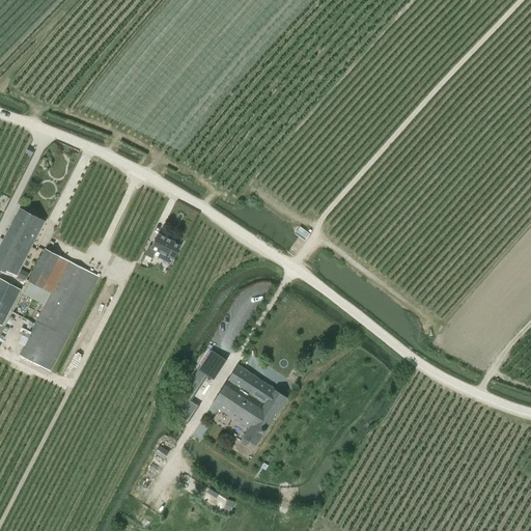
[(0,244),(1,245),(0,245),(0,266),(4,269),(32,215),(20,208),(3,240),(0,238),(0,244)]
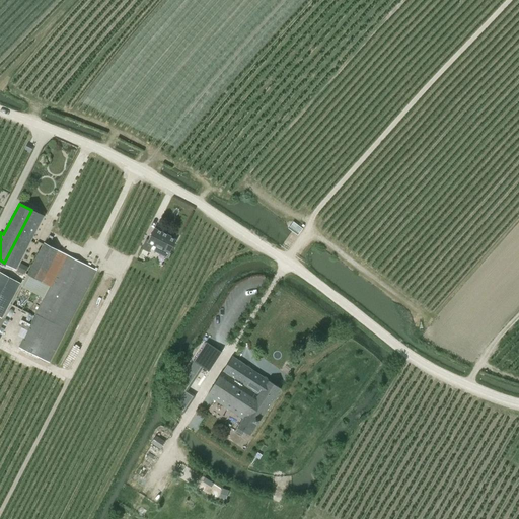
[(44,216),(31,210),(4,263),(16,269),(44,216)]
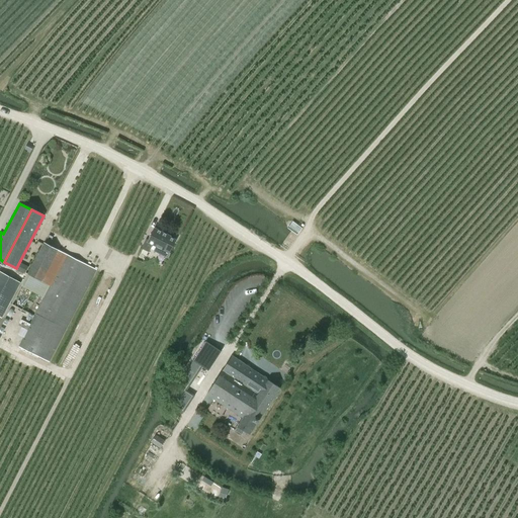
[(148,242),(147,241),(146,241),(143,248),(149,252),(152,244),(157,247),(156,251),(167,257),(176,240),(170,237),(170,236),(167,235),(168,234),(163,232),(162,233),(155,229),(148,242)]
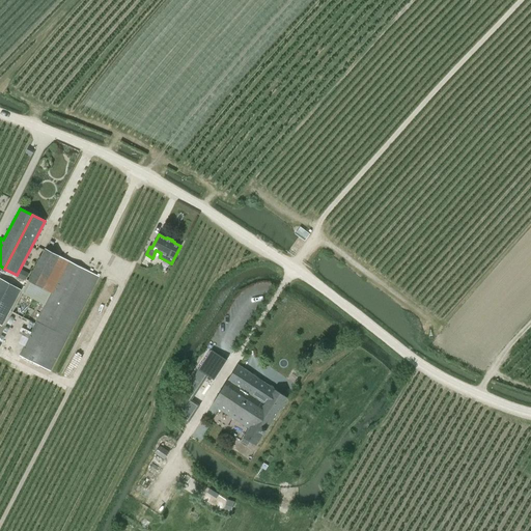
[(22,294),(12,311),(34,324),(19,356),(51,371),(67,338),(68,338),(101,277),(70,261),(46,248),(22,294)]
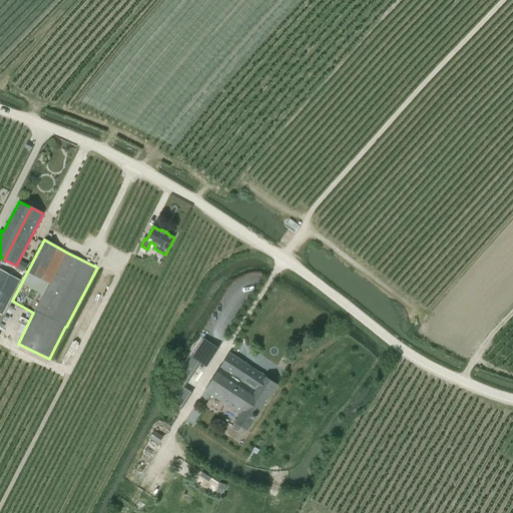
[(20,279),(0,269),(0,313),(2,315),(20,279)]
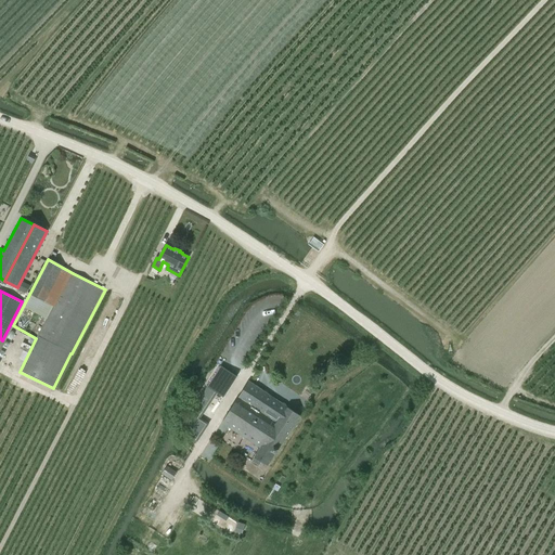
[(248,382),(221,423),(247,440),(260,448),(252,461),(259,466),(261,462),(268,466),(275,454),(279,449),(300,416),(286,407),(285,404),(283,403),(281,403),(274,399),(248,382)]
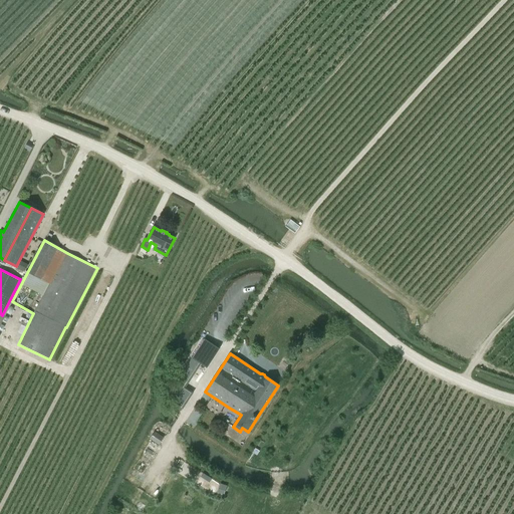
[(164,438),(155,432),(150,439),(159,444),(164,438)]
